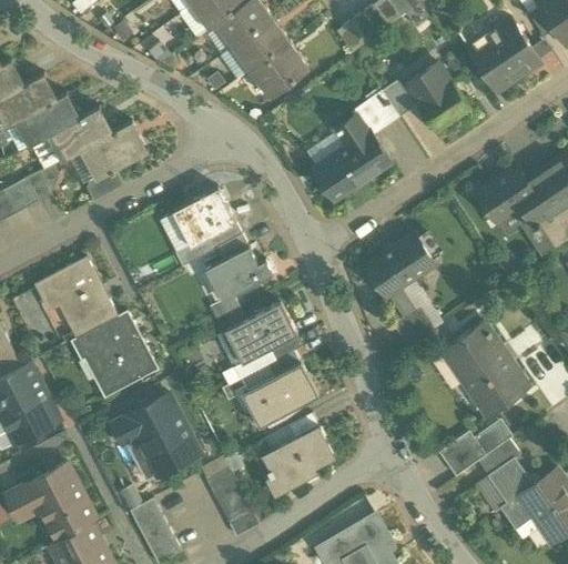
[(246,0),(201,0),(195,4),(212,28),(219,22),(249,1),(246,0)]
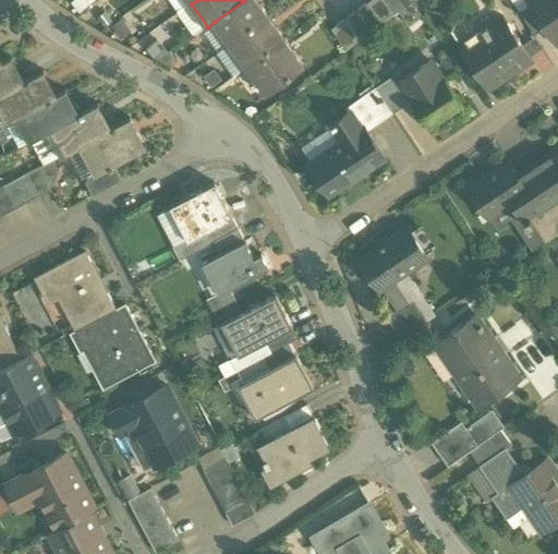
[(245,0),(244,1),(215,22),(232,45),(267,19),(253,0),(245,0)]
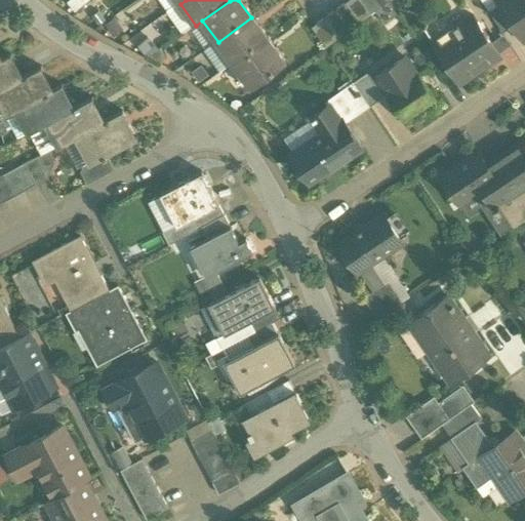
[(356,0),(354,0),(346,7),(360,27),(370,18),(356,0)]
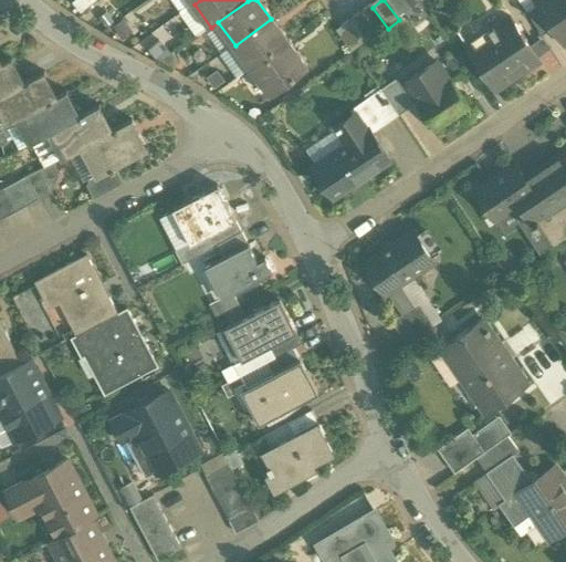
[(400,0),(384,0),(399,20),(410,12),(400,0)]
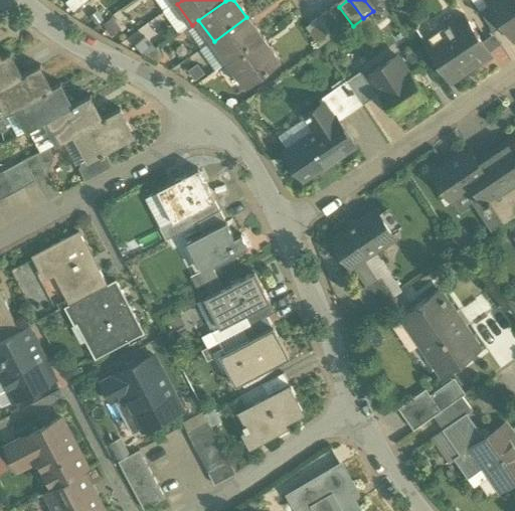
[(380,0),(364,0),(373,11),(383,4),(380,0)]
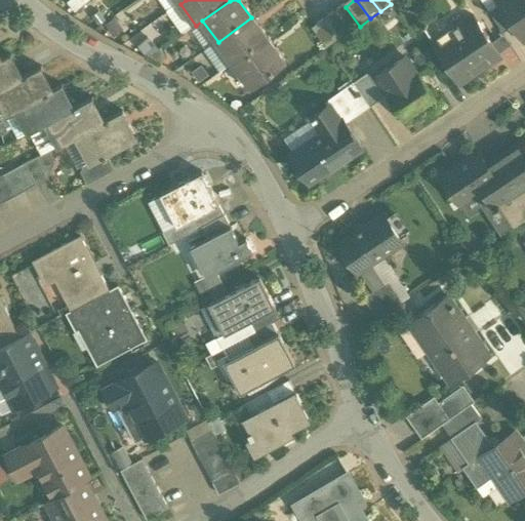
[(496,2),(494,0),(478,0),(502,37),(514,29),(495,3),(496,2)]
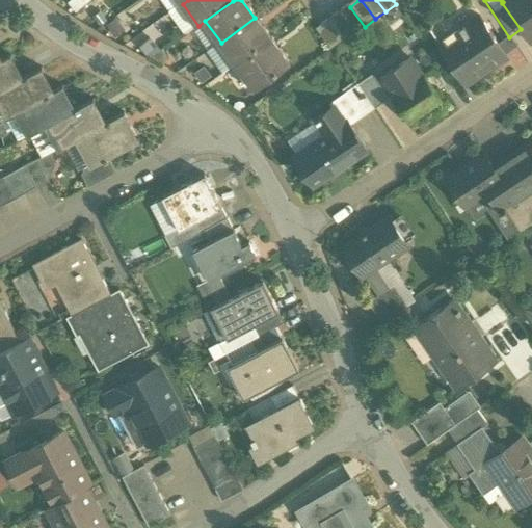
[(531,0),(506,0),(503,2),(502,3),(521,29),(530,44),(531,43),(531,0)]
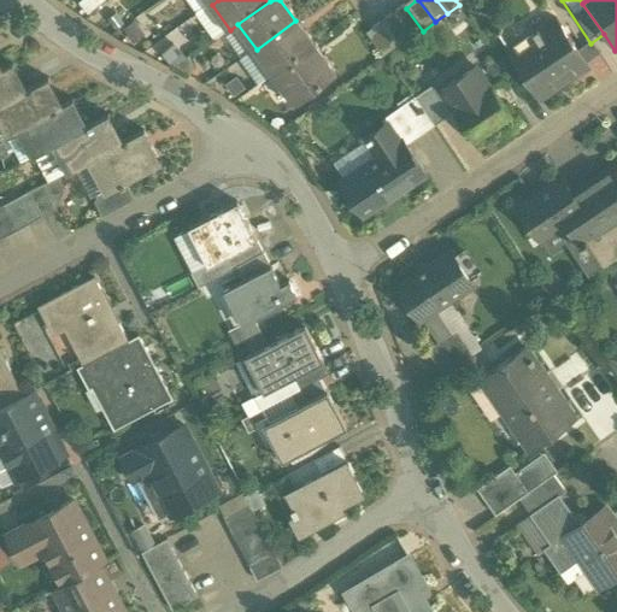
[(423,31),(406,9),(394,17),(411,40),(423,31)]
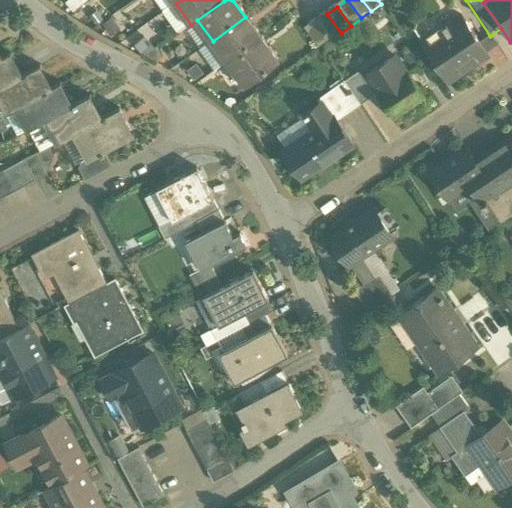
[(341,33),(327,14),(317,21),(331,40),(341,33)]
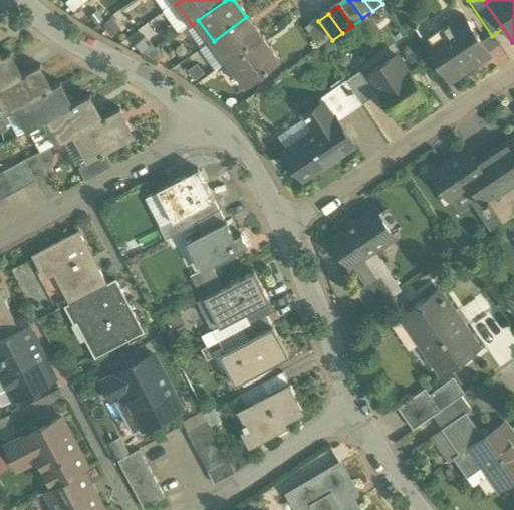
[(464,15),(449,25),(448,23),(445,25),(449,31),(428,45),(425,41),(424,42),(449,81),(450,81),(449,80),(487,54),(487,55),(489,54),(464,15)]
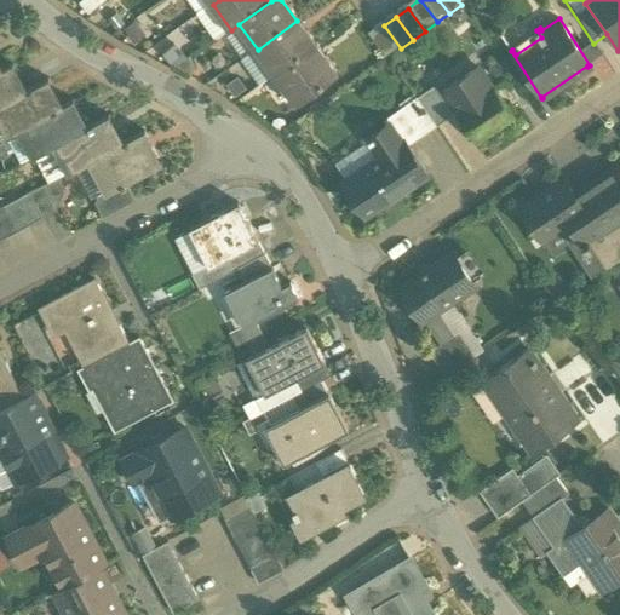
[(297,21),(258,50),(276,75),(316,47),(297,21)]
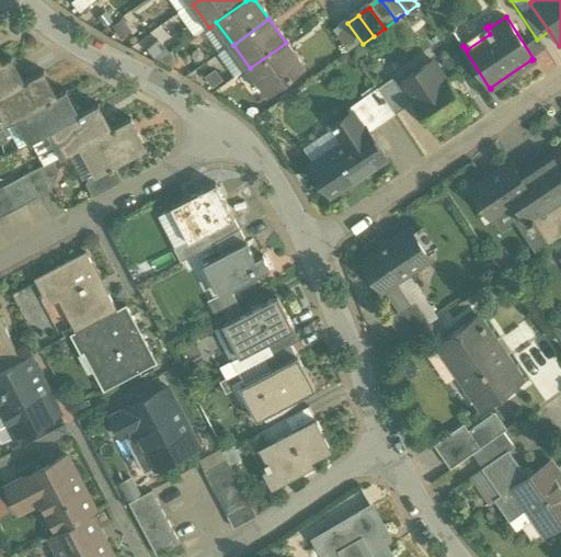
[(347,23),(335,32),(351,53),(363,44),(347,23)]
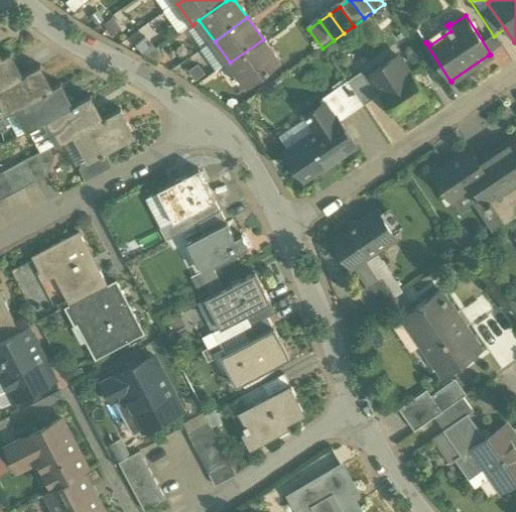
[(263,39),(230,62),(248,88),(281,64),(263,39)]
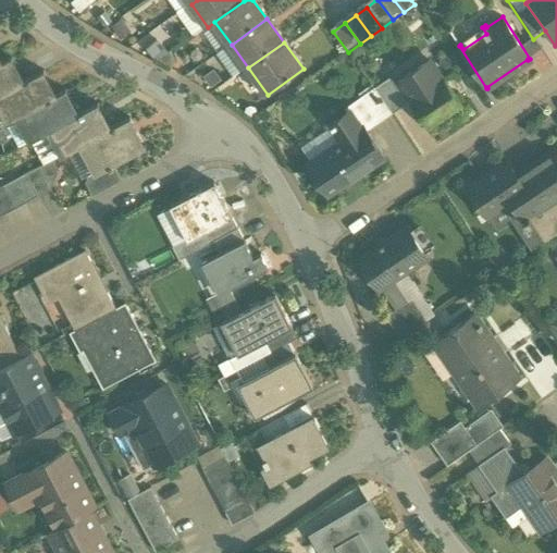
[(0,66),(0,97),(19,87),(7,63),(0,66)]
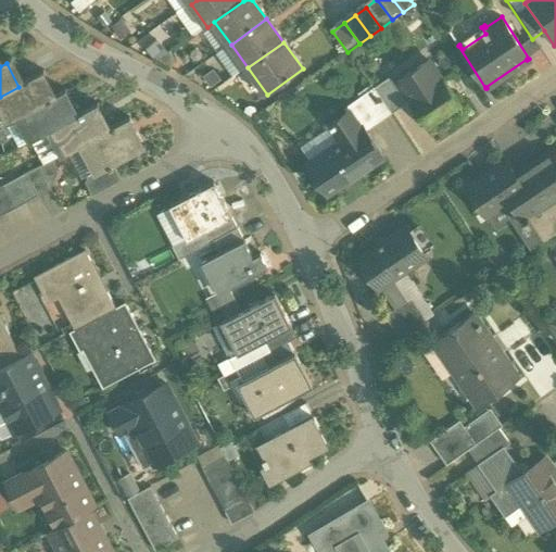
[(428,64),(397,84),(411,102),(408,103),(427,130),(459,109),(441,82),(440,83),(428,64)]
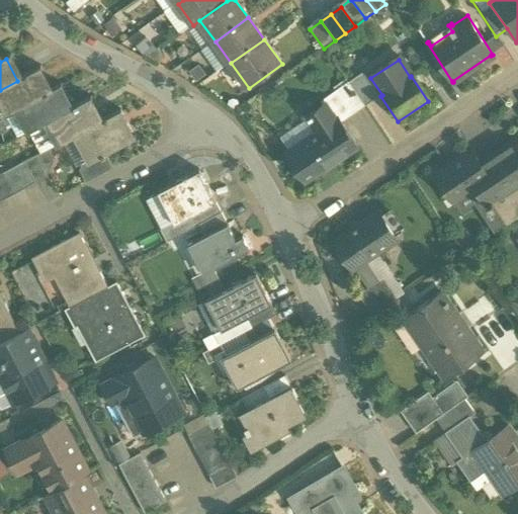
[(17,81),(0,90),(0,93),(11,113),(19,109),(49,94),(36,72),(17,81)]
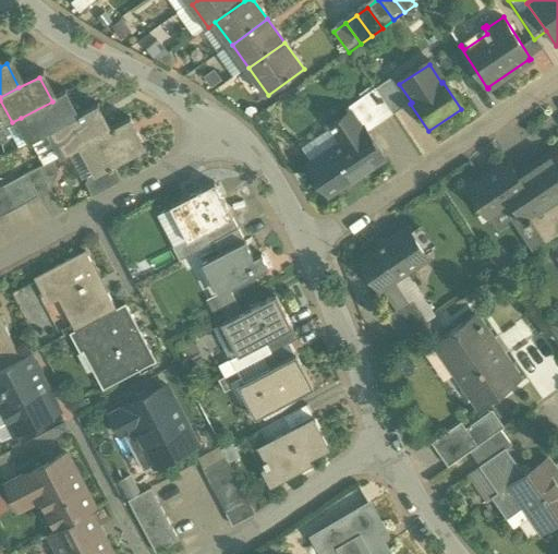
[(390,81),(375,92),(392,117),(408,107),(390,81)]
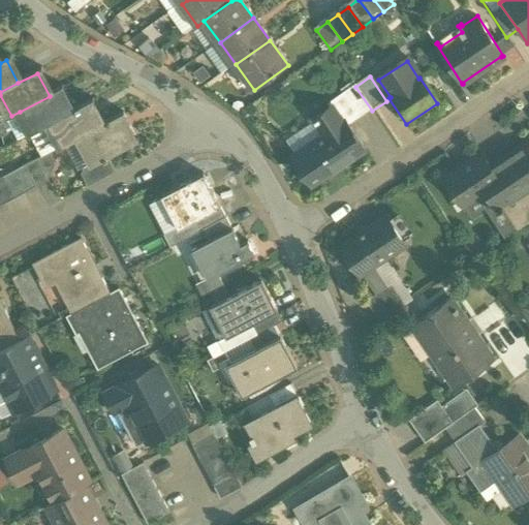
[(355,87),(328,106),(331,111),(332,110),(345,130),(372,111),(355,87)]
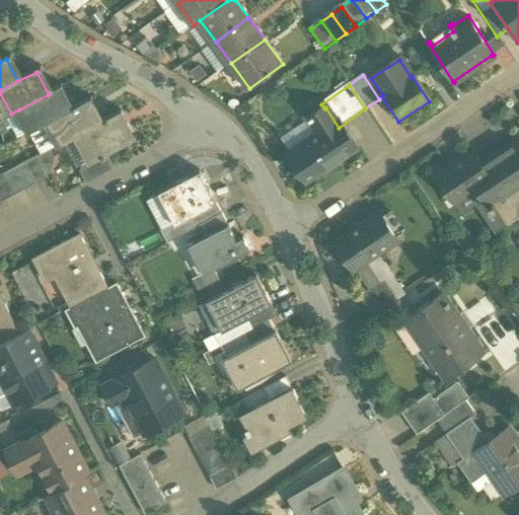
[(70,112),(58,89),(49,94),(19,109),(11,114),(5,118),(16,140),(25,135),(25,134),(30,132),(50,122),(70,112)]
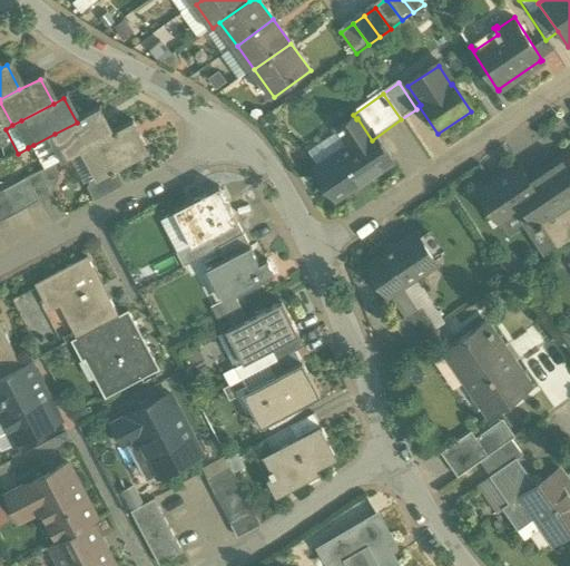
[(77,123),(55,134),(68,158),(80,152),(108,137),(95,113),(77,123)]
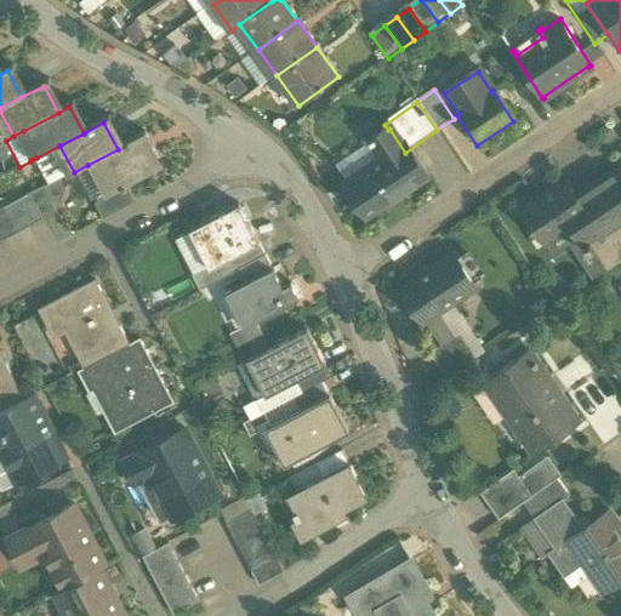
[(405,153),(389,129),(388,130),(376,138),(375,136),(365,142),(370,148),(371,148),(380,161),(341,187),(364,221),(425,181),(405,153)]
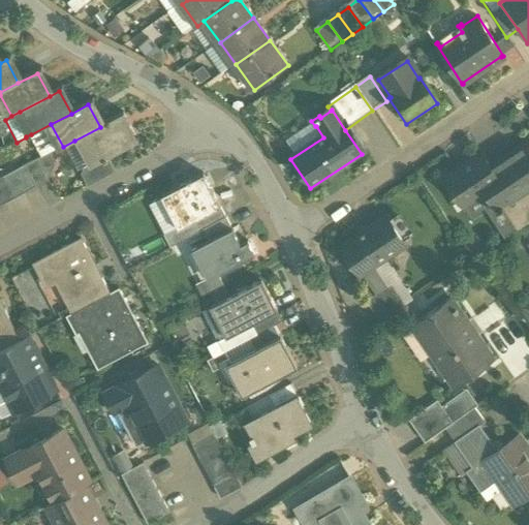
[(137,143),(123,115),(100,127),(74,141),(88,167),(83,171),(81,177),(87,188),(115,174),(106,159),(137,143)]
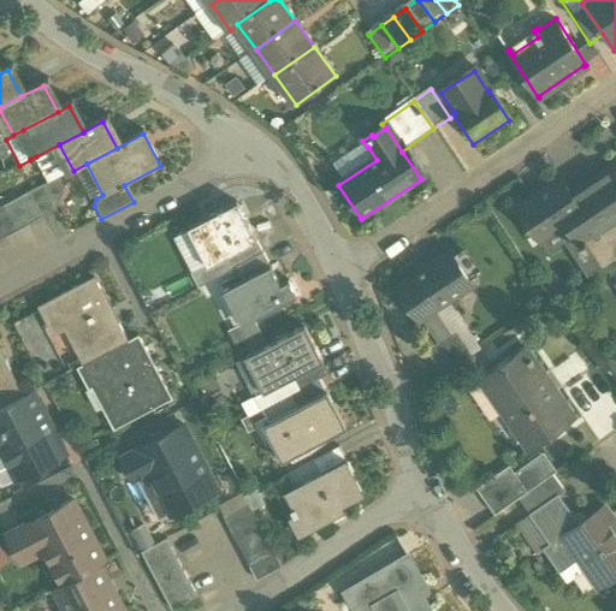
[(560,181),(517,209),(540,243),(556,232),(588,280),(615,261),(615,251),(598,225),(615,214),(615,217),(615,170),(592,185),(597,194),(578,207),(560,181)]
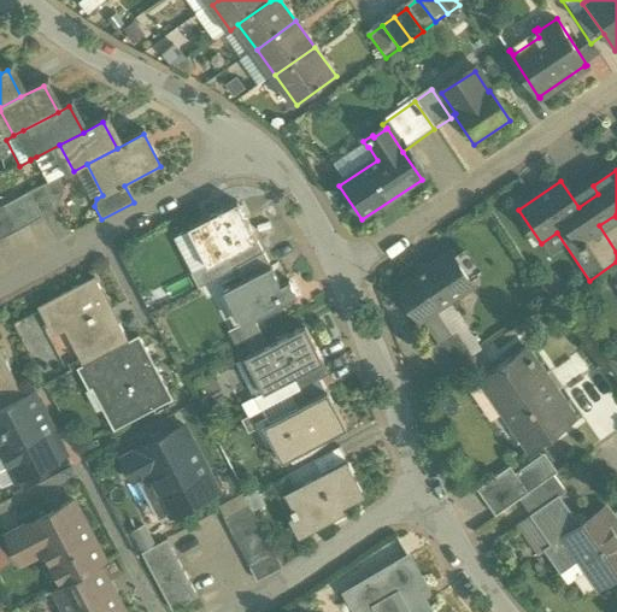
[(64,176),(42,188),(56,212),(68,182),(64,176)]
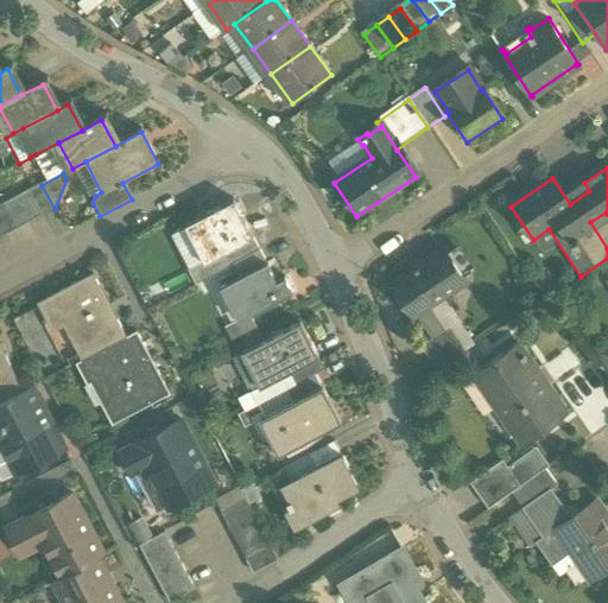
[(55,209),(42,185),(29,192),(42,217),(55,210),(55,209)]
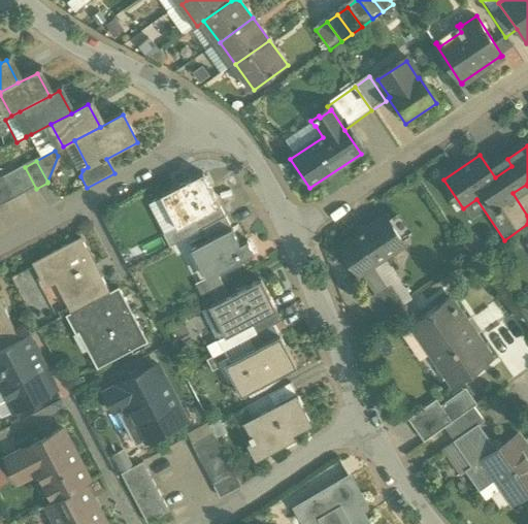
[(36,189),(25,167),(13,173),(25,195),(36,189)]
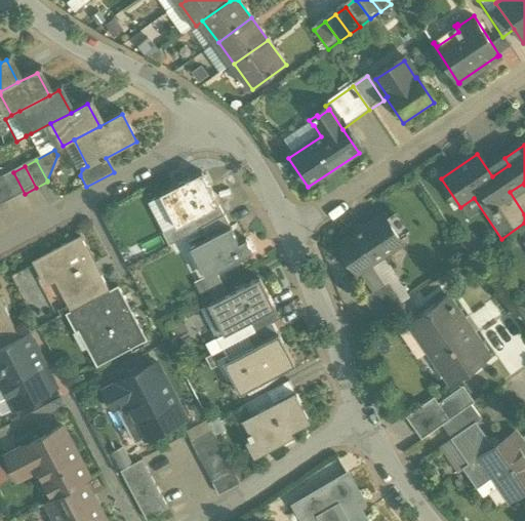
[(25,194),(13,172),(2,177),(13,200),(25,194)]
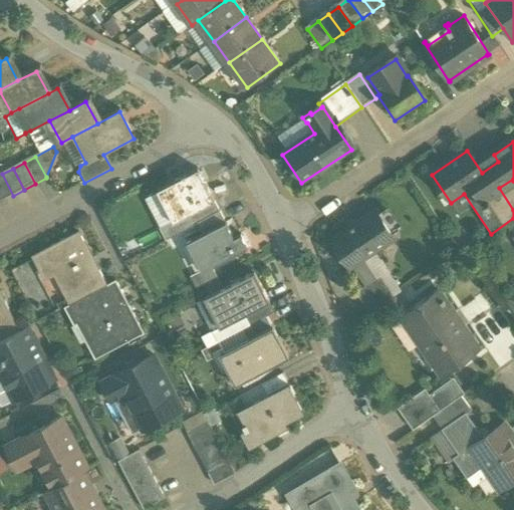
[(197,172),(157,193),(173,225),(184,219),(213,204),(214,203),(197,172)]
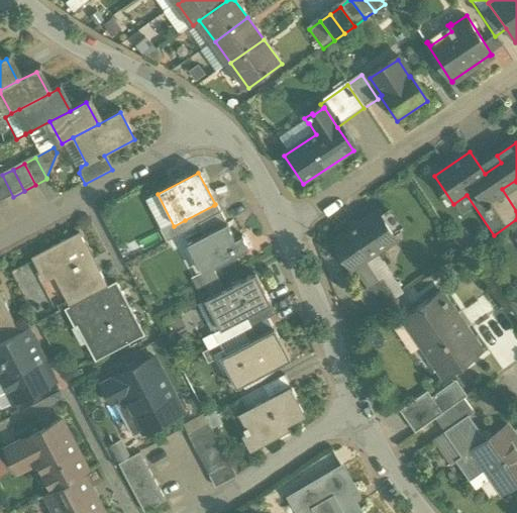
[(13,197),(2,175),(0,176),(0,197),(3,202),(13,197)]
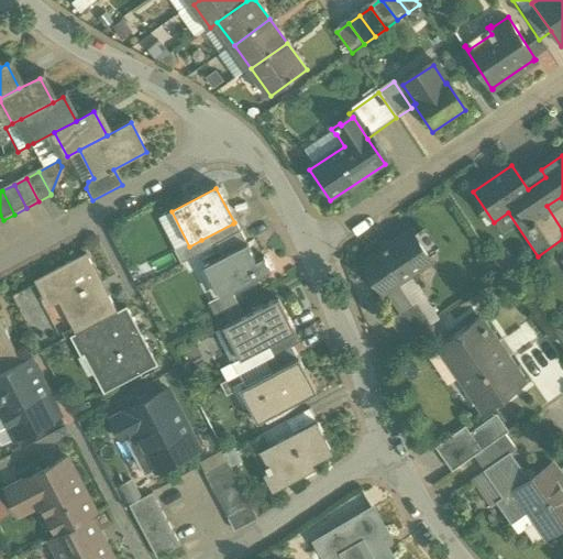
[(562,198),(562,196),(547,206),(562,230),(562,198)]
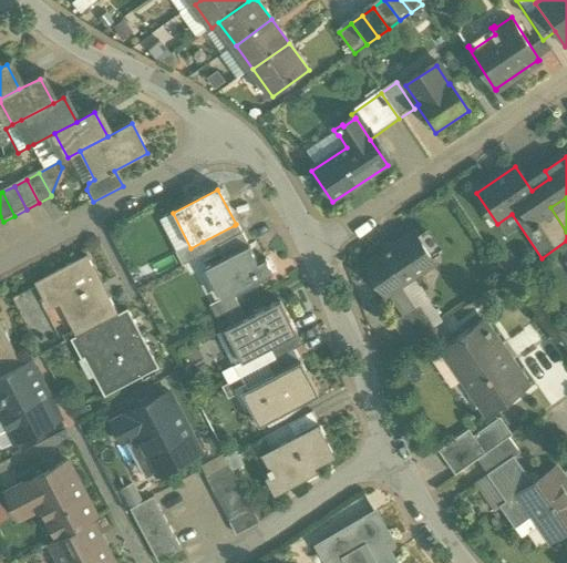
[(235,225),(203,242),(209,253),(216,249),(241,236),(235,225)]
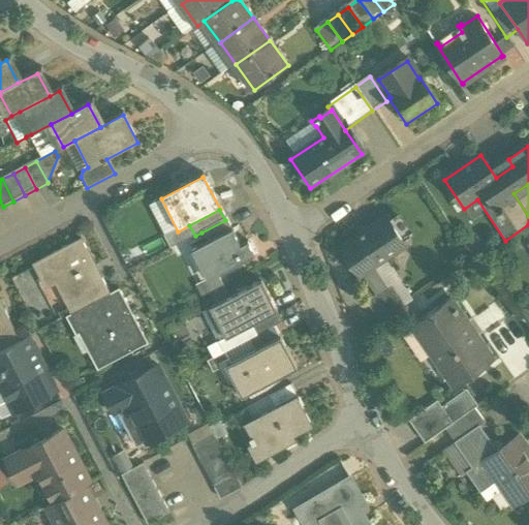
[(389,217),(340,249),(361,279),(409,246),(389,217)]
